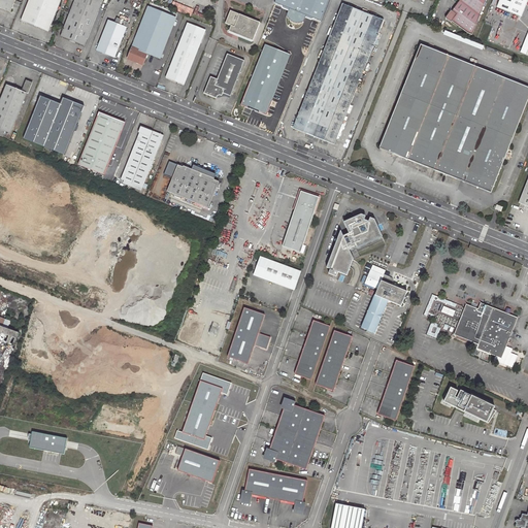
[(0,0),(0,8),(13,12),(17,0),(0,0)]
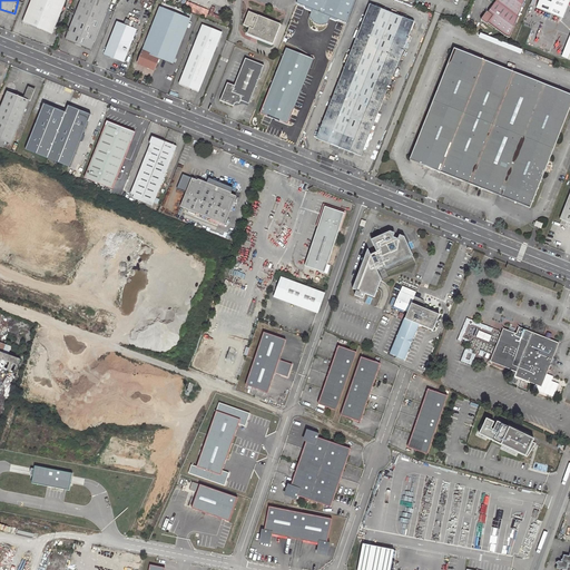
[(52,33),(66,0),(31,0),(22,22),(52,33)]
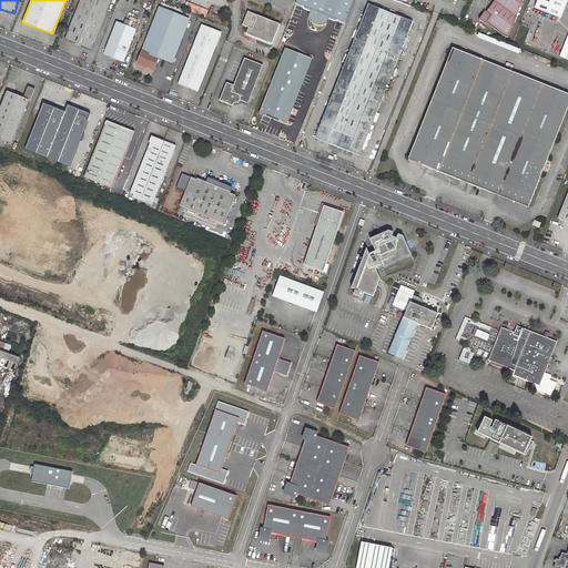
[(80,0),(64,39),(90,50),(110,0),(80,0)]
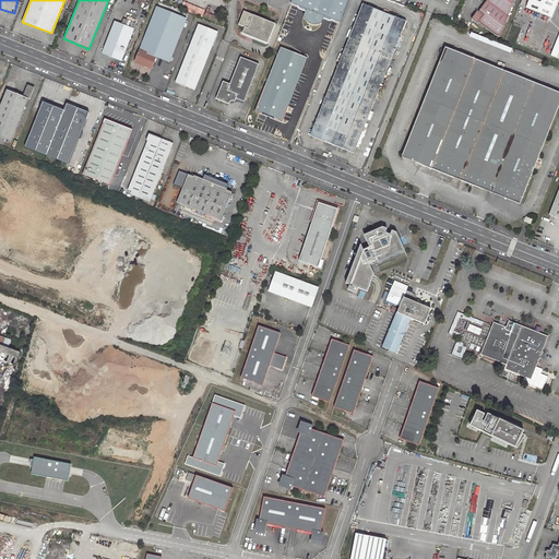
[(483,0),(483,1),(488,6),(480,16),(478,15),(473,24),(479,28),(480,26),(491,34),(498,37),(512,0),(483,0)]
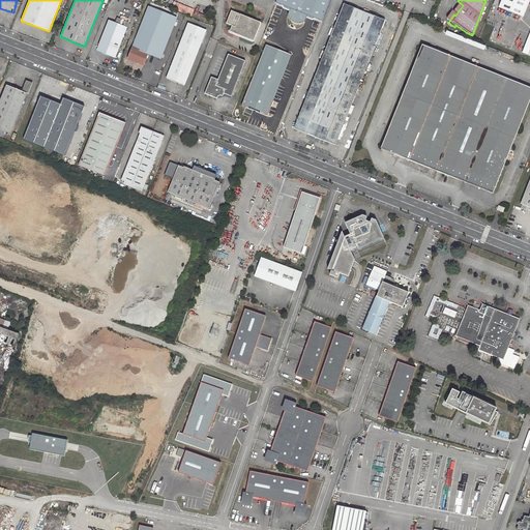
[(523,16),(529,0),(501,0),(499,6),(523,16)]
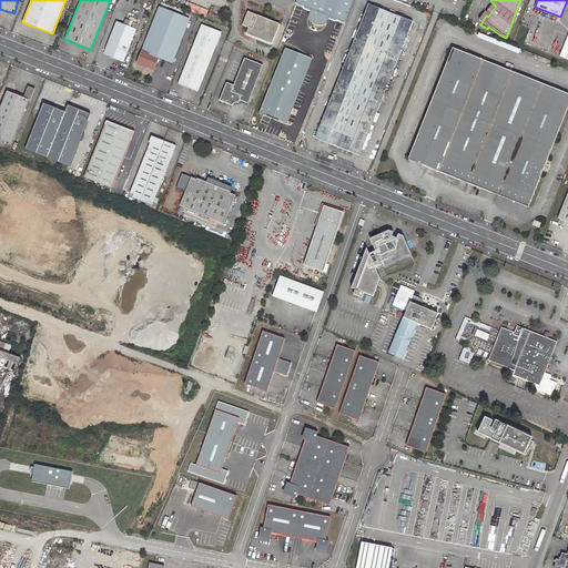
[(368,4),(315,138),(358,155),(412,22),(368,4)]
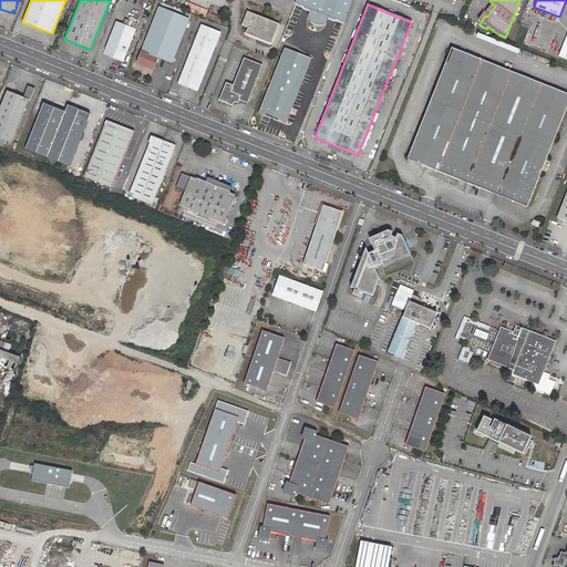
[(171,63),(189,20),(158,8),(136,64),(154,71),(158,59),(171,63)]
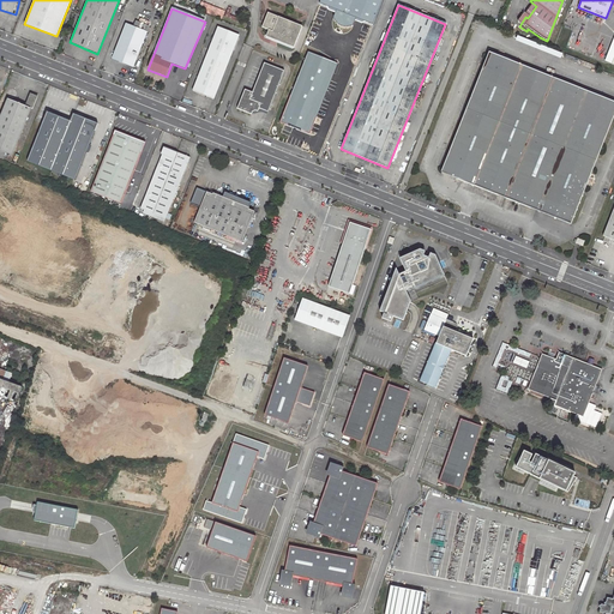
[(278,43),(295,49),(302,28),(269,14),(263,29),(269,31),(266,38),(275,40),(278,41),(278,43)]
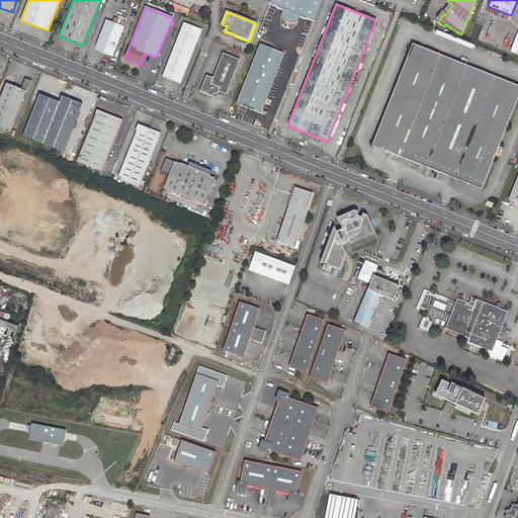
[(112,57),(127,19),(115,14),(112,22),(106,20),(94,50),(112,57)]
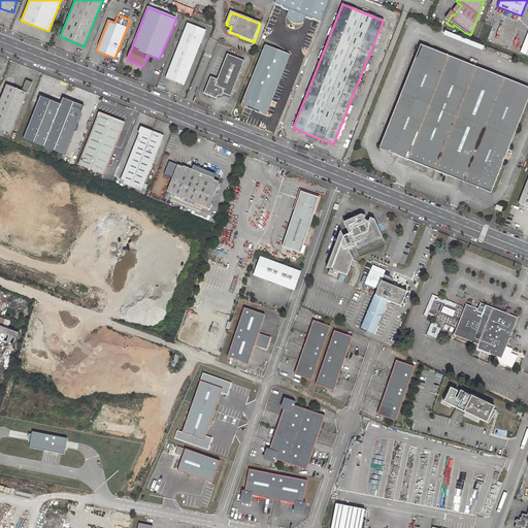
[(187,24),(165,77),(184,85),(205,31),(187,24)]
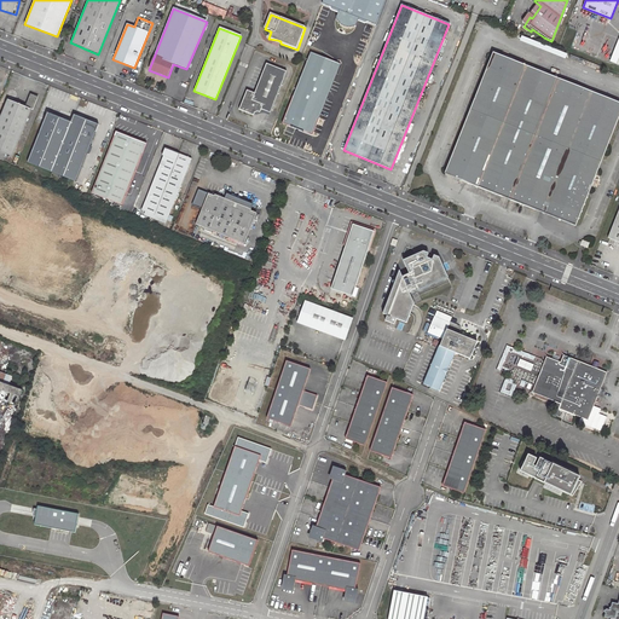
[(311,53),(283,122),(312,134),(340,65),(311,53)]
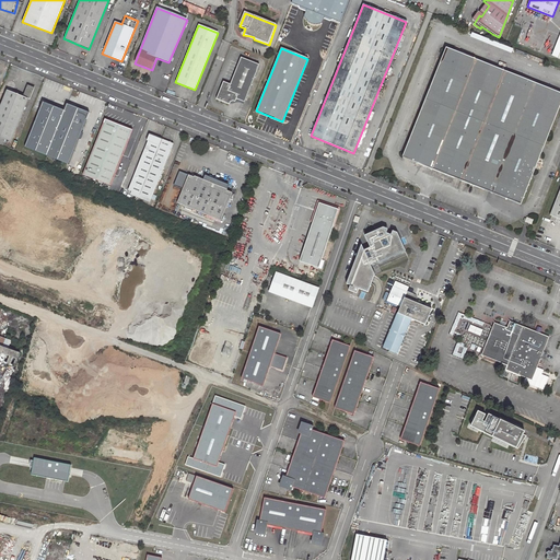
[(446,48),(403,156),(462,181),(505,71),(446,48)]
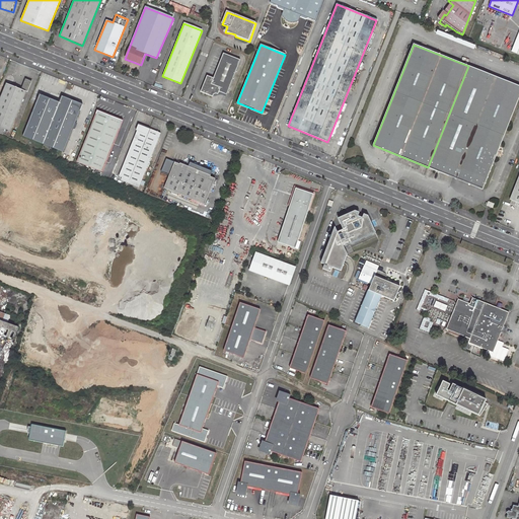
[(224,54),(214,79),(208,77),(202,92),(214,97),(214,95),(217,94),(218,94),(219,92),(227,95),(241,61),(224,54)]
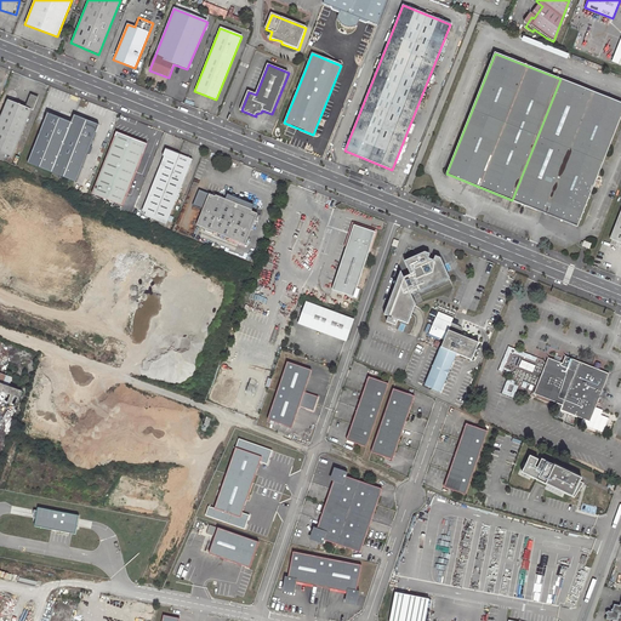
[(620,103),(560,79),(512,200),(576,227),(620,115),(620,103)]
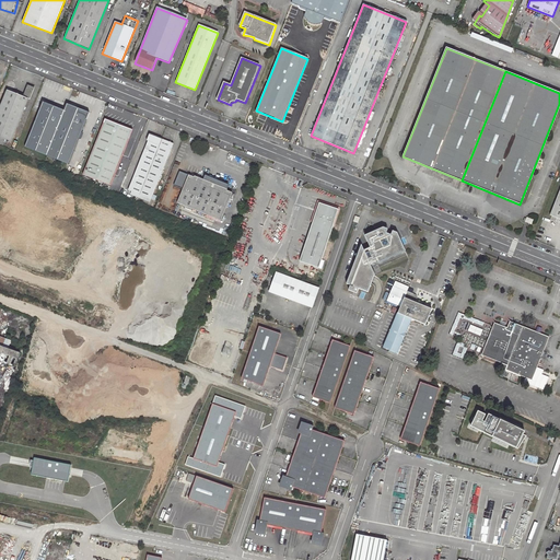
[(7,91),(0,106),(0,137),(6,139),(11,141),(28,100),(30,100),(34,89),(27,85),(23,96),(7,91)]
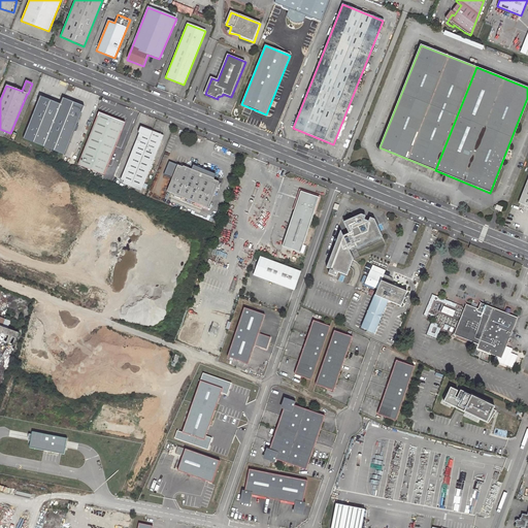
[(24,138),(65,155),(84,106),(43,90),(24,138)]
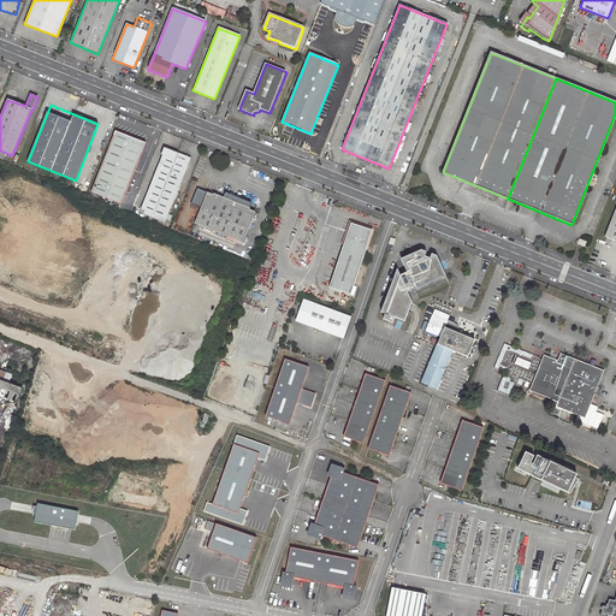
[(122,203),(146,143),(116,131),(92,191),(122,203)]
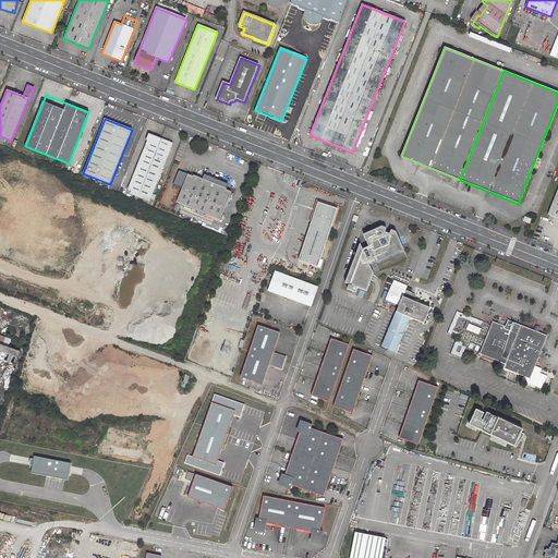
[(147,142),(128,190),(149,198),(172,143),(148,134),(146,141),(147,142)]
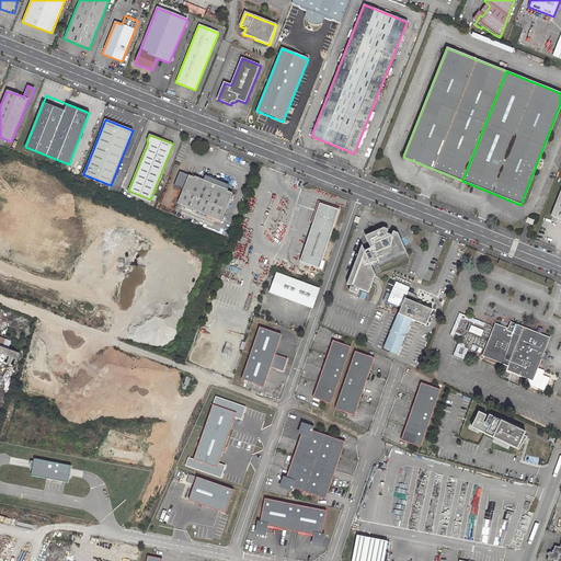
[(189,175),(178,203),(198,212),(208,186),(193,180),(194,178),(189,175)]
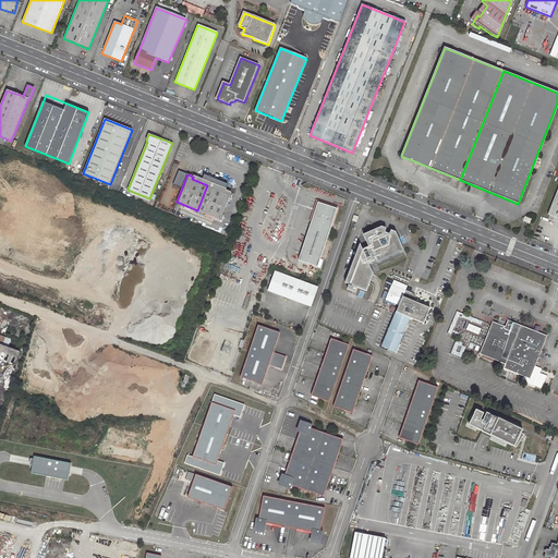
[(192,179),(207,185),(209,181),(194,176),(193,177),(192,179)]
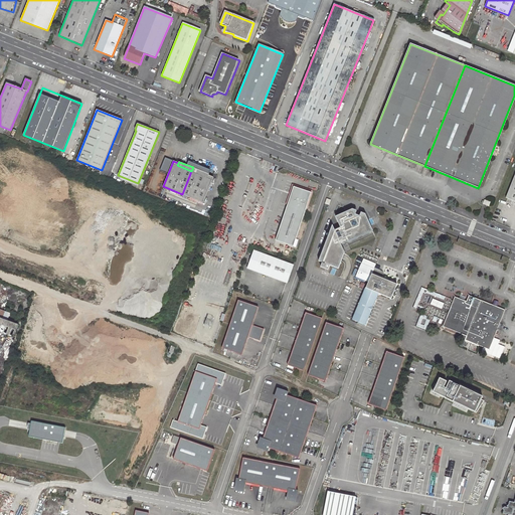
[(209,174),(193,167),(191,171),(207,177),(208,175),(209,174)]
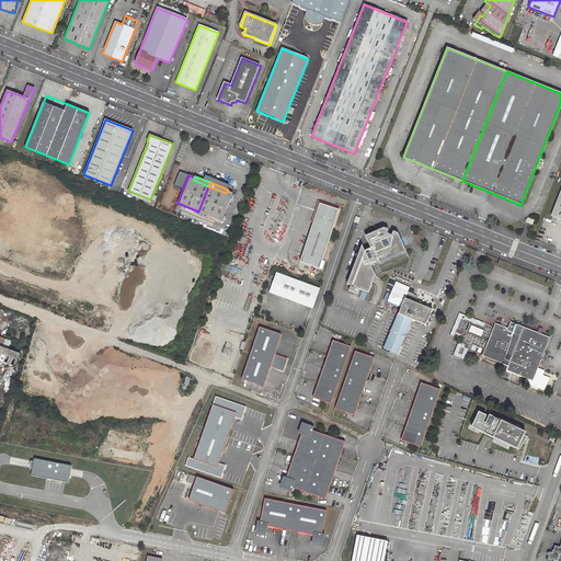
[(208,186),(198,212),(221,221),(232,194),(227,191),(226,193),(208,186)]
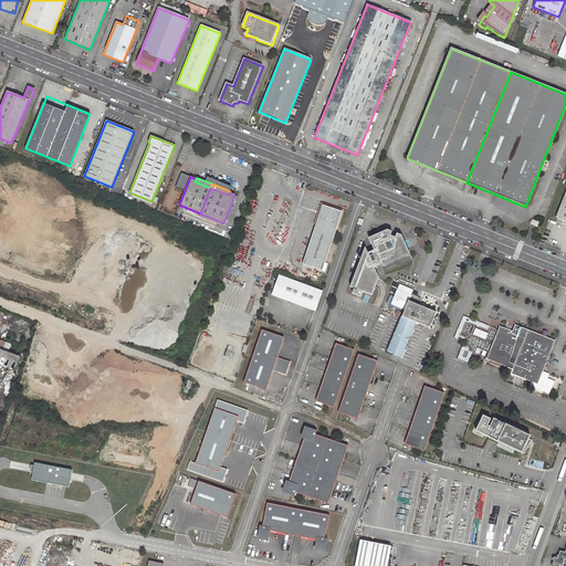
[(565,191),(556,218),(565,221),(565,191)]
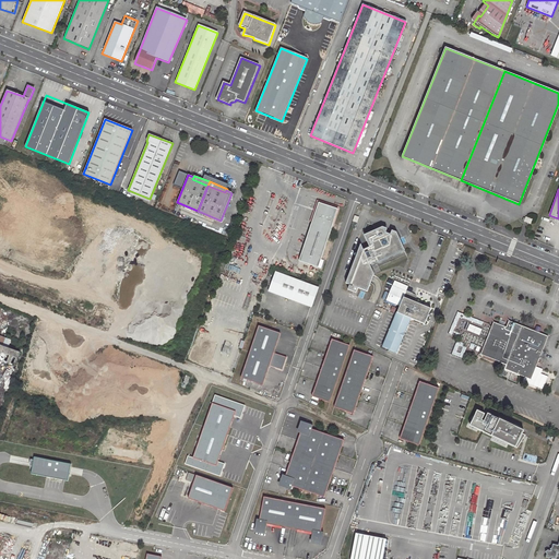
[(298,261),(318,268),(321,259),(337,209),(319,202),(298,261)]
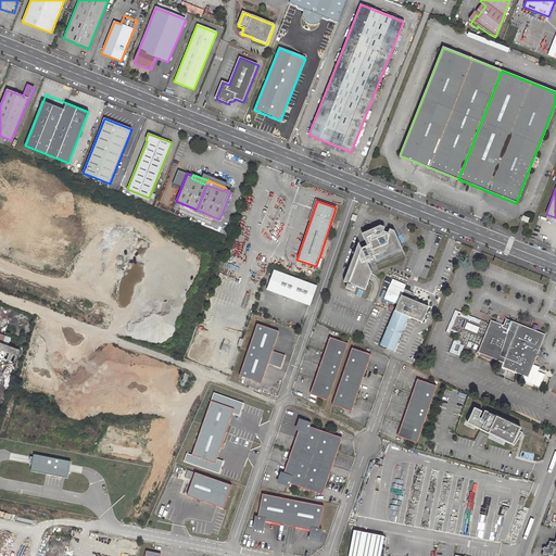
[(367,264),(373,262),(374,263),(384,258),(384,256),(389,254),(390,255),(402,251),(396,239),(395,239),(394,237),(393,235),(392,234),(390,232),(386,230),(382,229),(379,229),(377,229),(375,230),(373,231),(371,229),(361,235),(366,247),(350,253),(352,258),(342,281),(344,282),(342,288),(350,291),(353,285),(364,290),(371,273),(367,264)]
